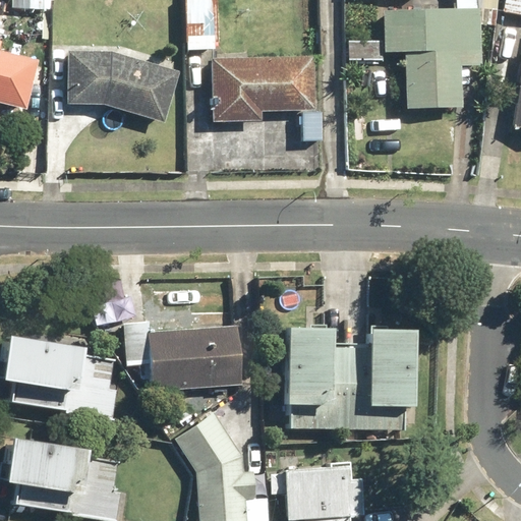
[(215,0),(185,0),(185,49),(215,49),(215,0)]
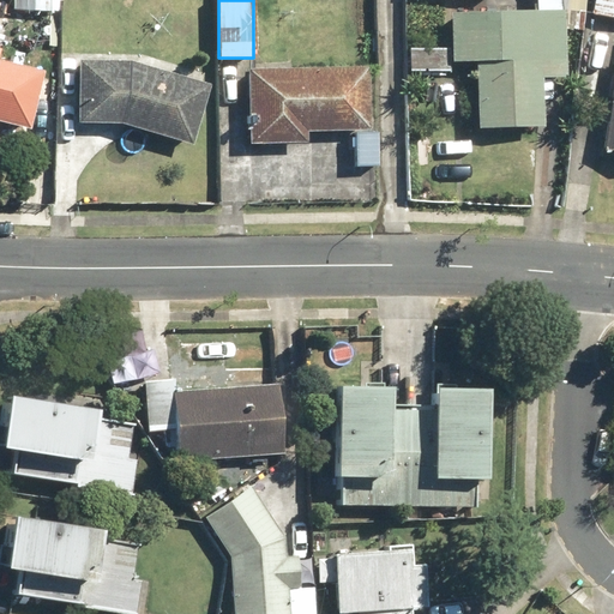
[(501,0),(501,13),(455,12),(453,64),(480,64),(479,127),(542,130),(545,77),(567,78),(569,30),(587,31),(587,0),(501,0)]
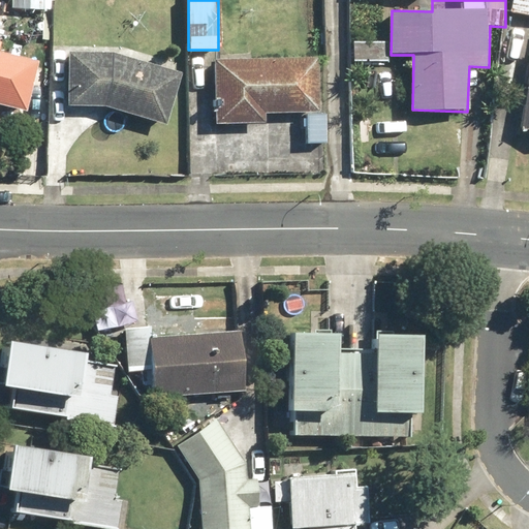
[(528,0),(515,0),(514,16),(528,18),(528,0)]
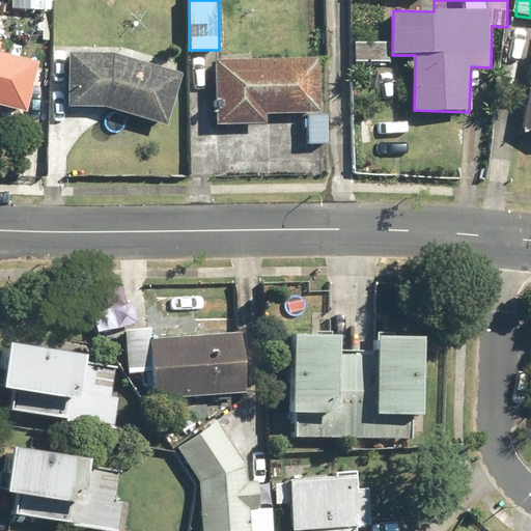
[(0,52),(0,40),(0,39),(0,104),(27,111),(39,62),(0,52)]
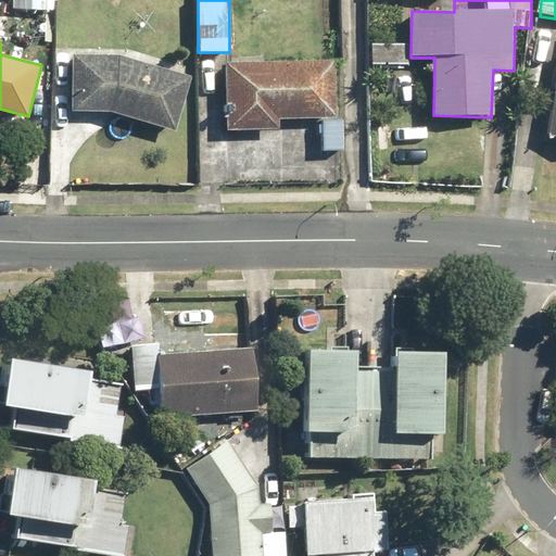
[(174,130),(190,76),(123,57),(74,53),(71,111),(113,113),(174,130)]
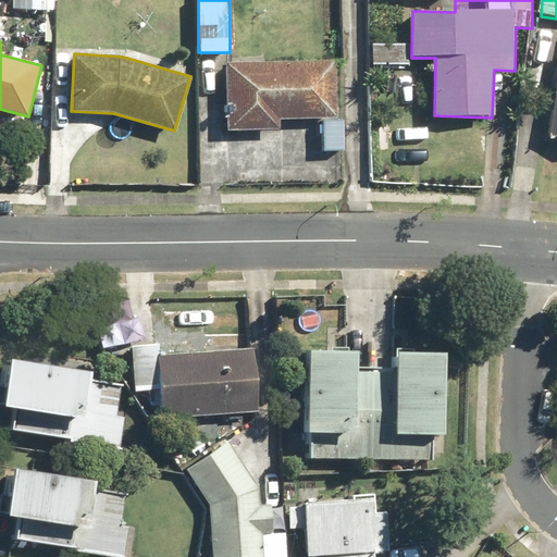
[(233,127),(277,128),(279,119),(334,120),(335,61),(225,59),(224,106),(233,106),(233,127)]
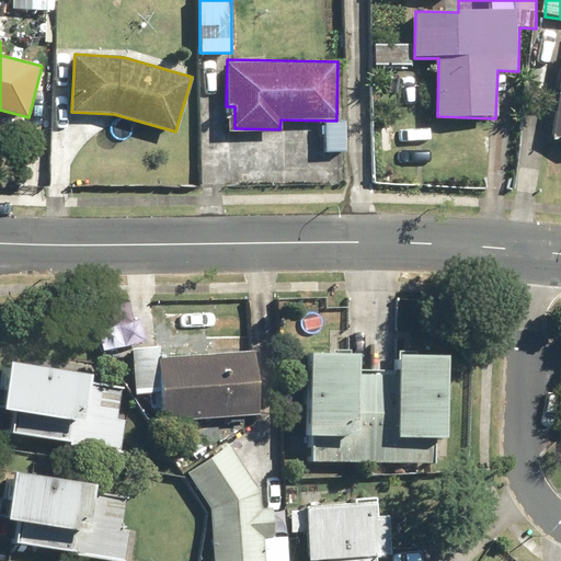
[(134,392),(159,391),(160,415),(255,412),(253,354),(158,357),(158,346),(133,347),(134,392)]
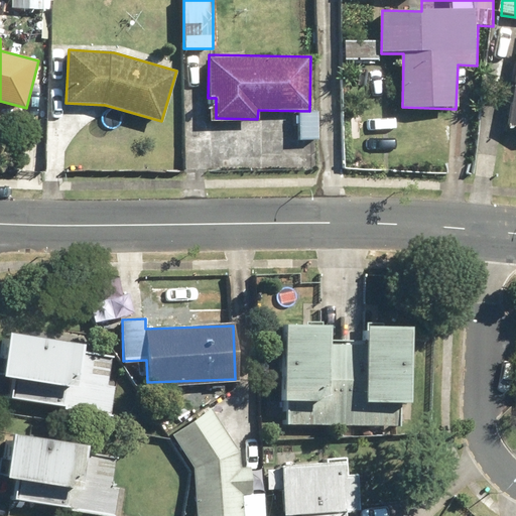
[(317,424),(356,426),(405,429),(412,327),(367,324),(366,345),(342,344),(329,343),(330,323),(284,320),(280,423),(317,424)]
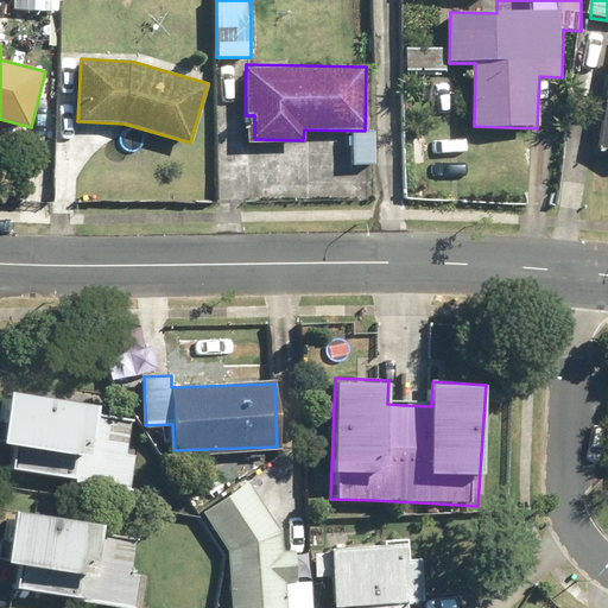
[(0,432),(0,438),(14,442),(8,473),(128,493),(141,420),(93,413),(95,401),(7,387),(0,432)]
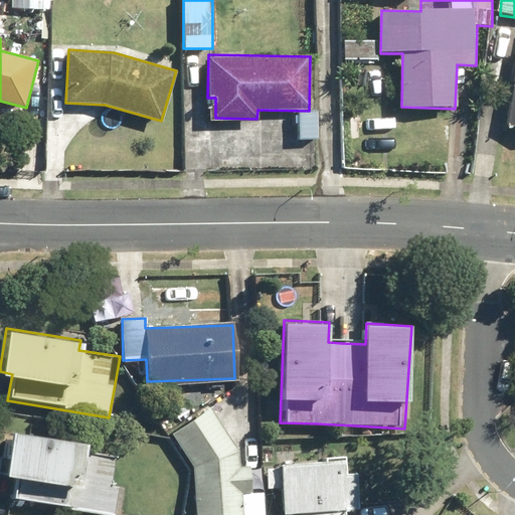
[(210,405),(171,430),(196,471),(196,514),(243,514),(243,491),(252,491),(251,464),(237,464),(237,450),(210,405)]
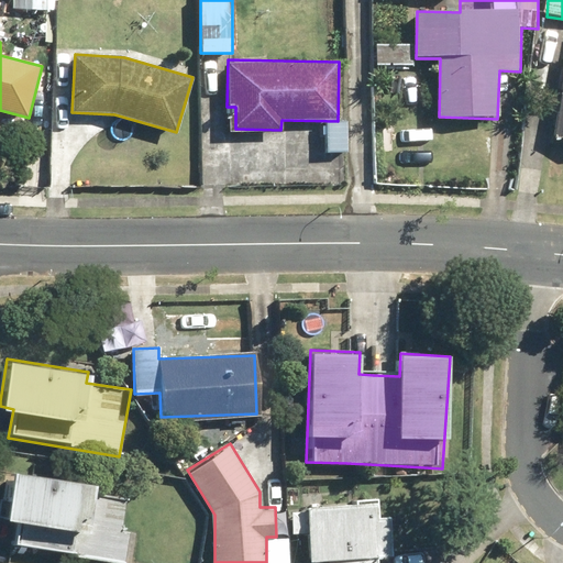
[(128,496),(91,492),(94,482),(11,470),(3,520),(17,521),(12,547),(119,562),(128,496)]
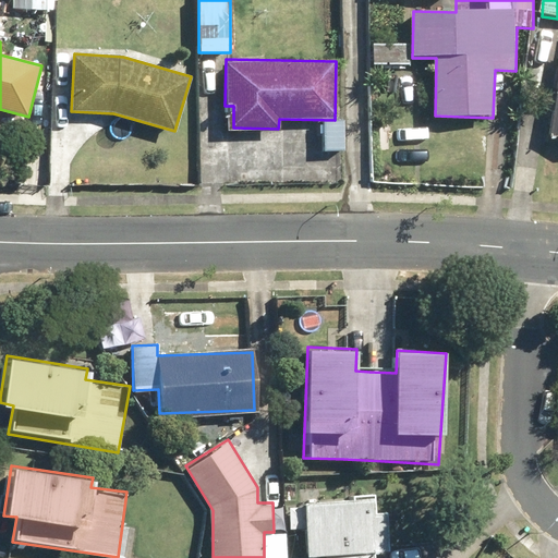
[(307,554),(326,554),(325,557),(374,557),(374,552),(386,552),(385,517),(373,517),(373,498),(305,499),(307,554)]
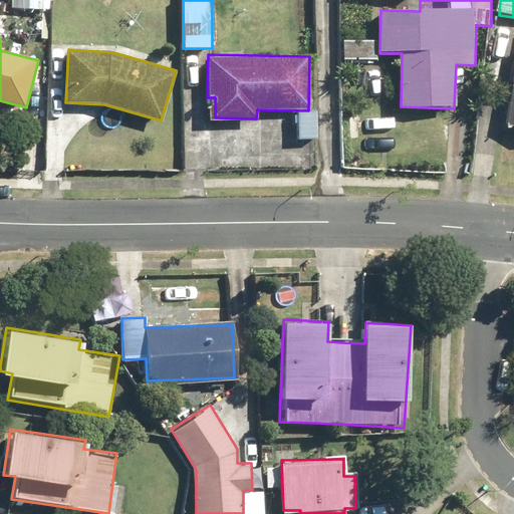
All buildings are outlined.
